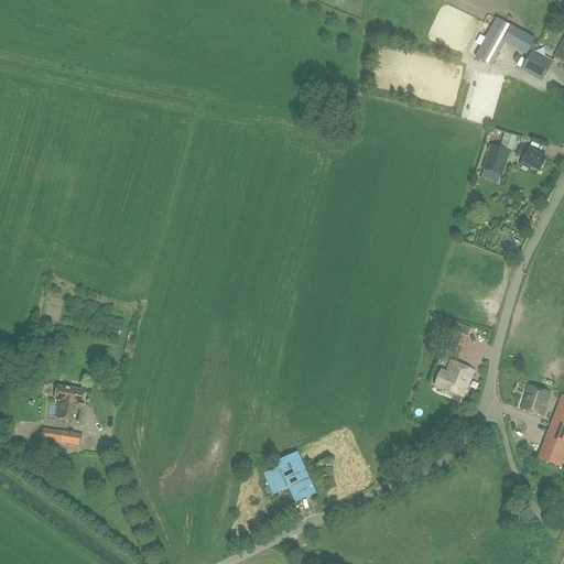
[(534,39),(497,19),(475,56),(490,65),(503,42),(527,54),(534,39)]
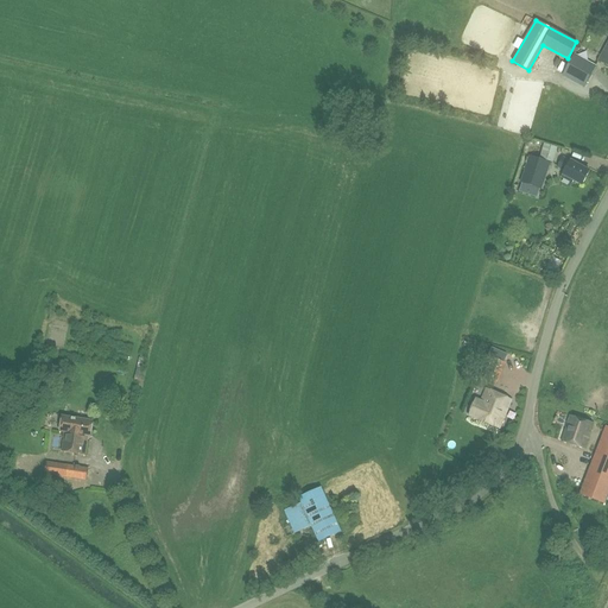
[(563,76),(583,88),(595,67),(574,55),(563,76)]
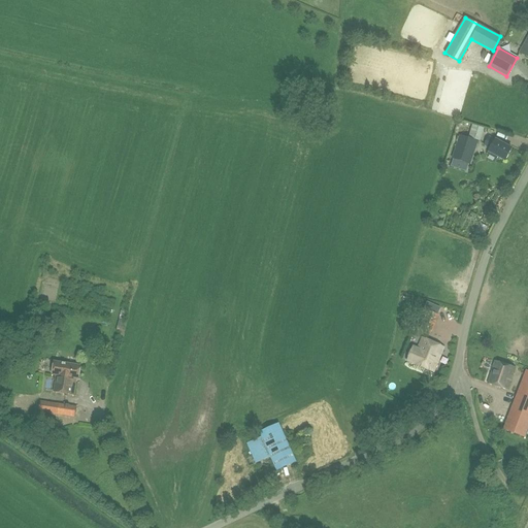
[(470,132),(468,138),(481,142),(483,135),(470,132)]
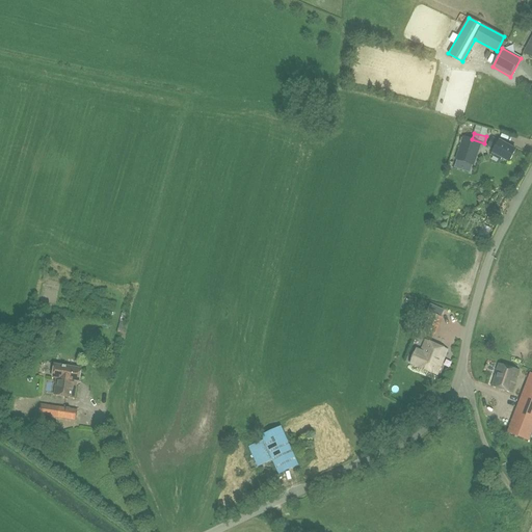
[(474,165),(481,143),(463,137),(455,159),(474,165)]
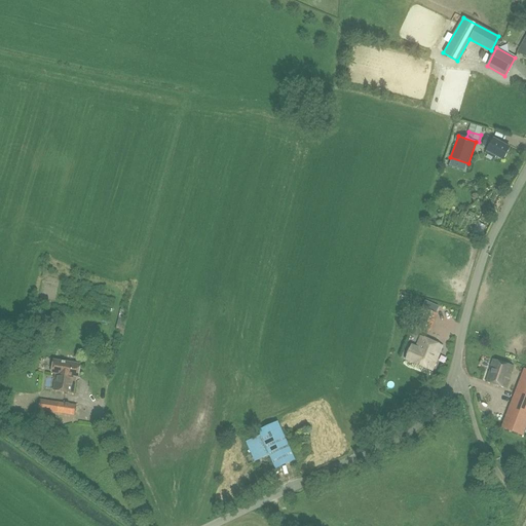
[(510,148),(493,140),(487,137),(483,145),(489,148),(486,154),(495,159),(496,156),(503,160),(510,148)]
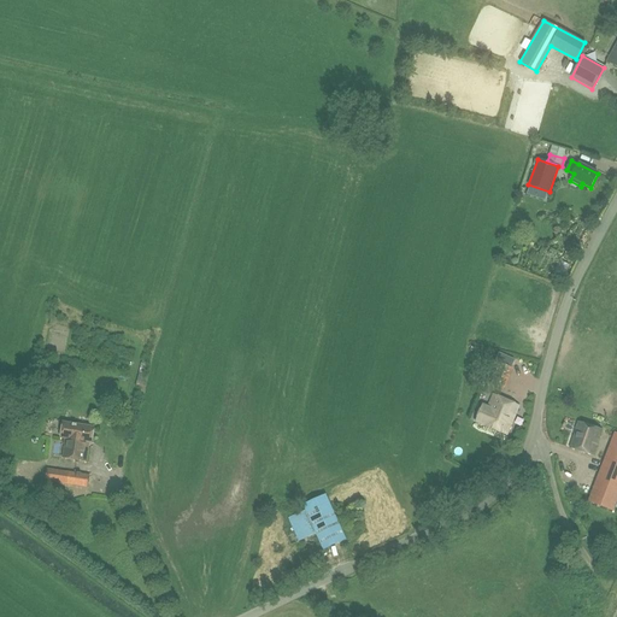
[(47,386),(54,359),(43,357),(36,383),(47,386)]
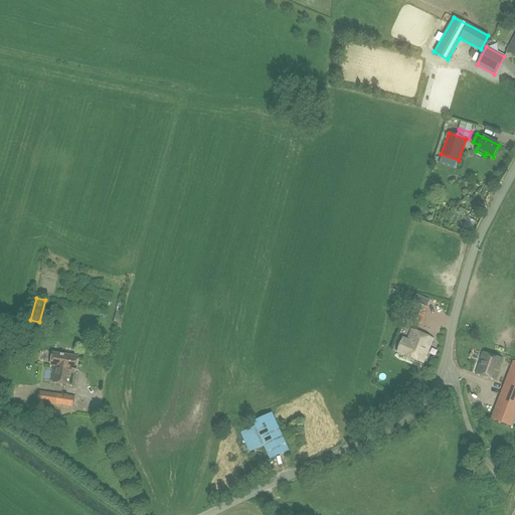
[(410,320),(420,324),(427,308),(417,303),(410,320)]
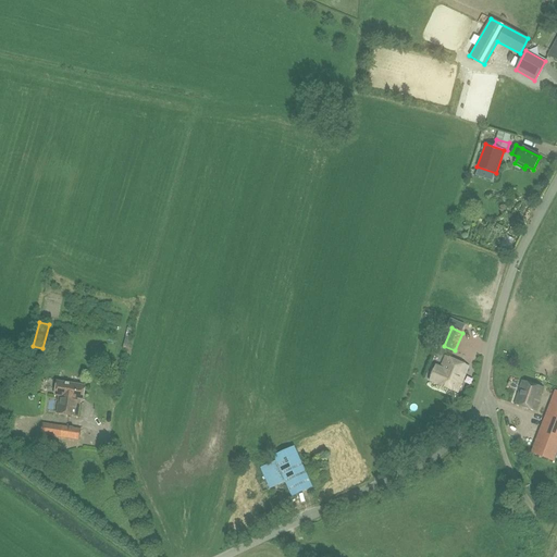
[(428,348),(431,341),(424,338),(421,345),(428,348)]
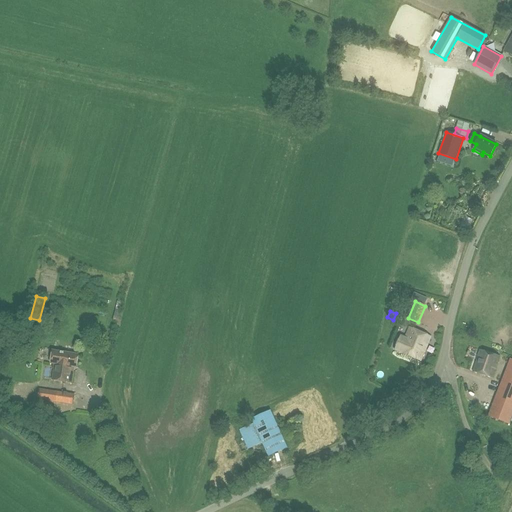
[(420,361),(430,337),(409,328),(405,338),(400,336),(395,350),(420,361)]
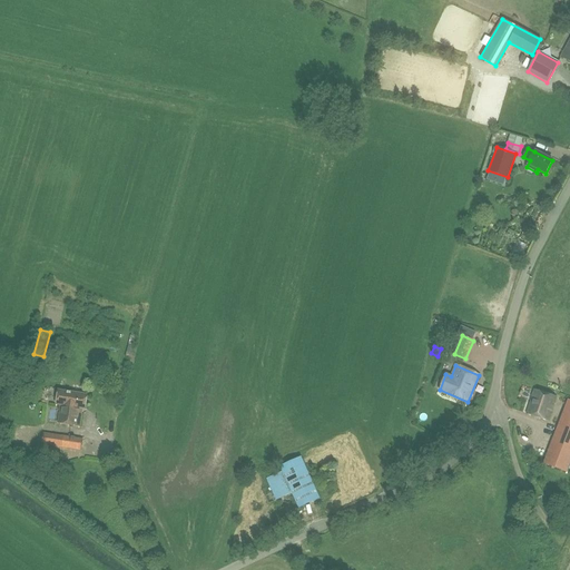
[(548,421),(556,396),(534,390),(527,413),(548,421)]
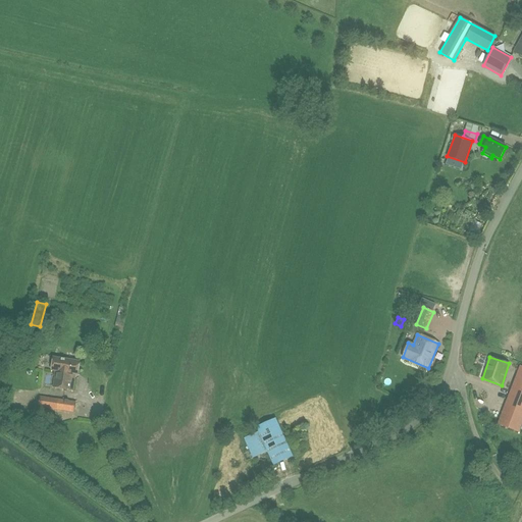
[(80,362),(54,358),(52,370),(54,371),(53,376),(55,376),(53,387),(73,390),(75,374),(77,375),(80,362)]
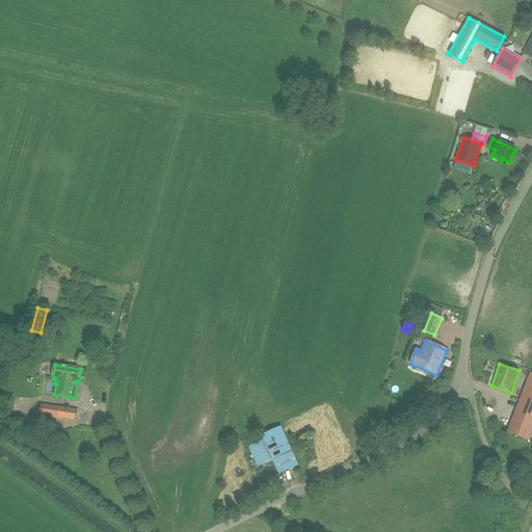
[(531,374),(508,432),(528,441),(529,437),(531,429),(531,374)]
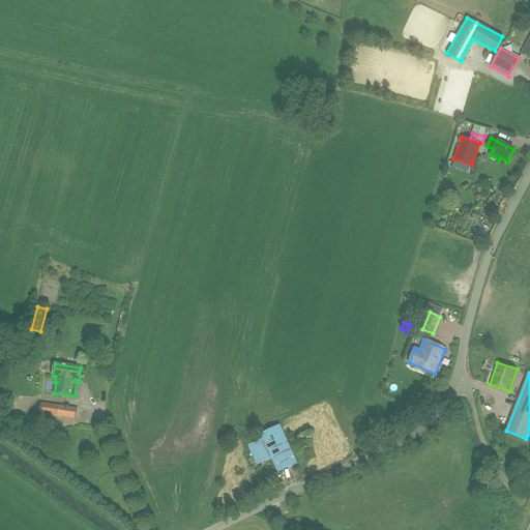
[(77,408),(40,403),(39,413),(76,418),(77,408)]
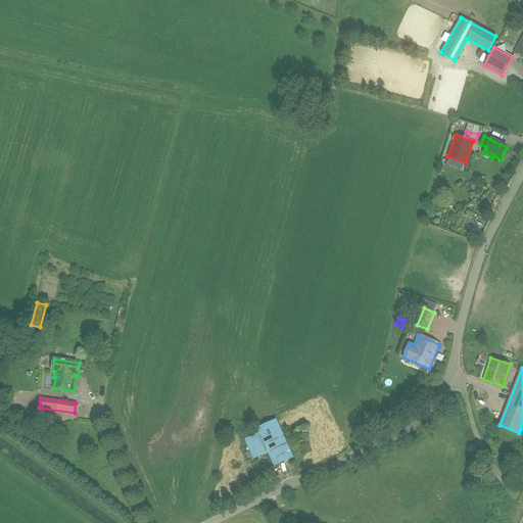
[(269,453),(274,465),(275,466),(293,457),(276,420),(257,428),(259,432),(244,439),(253,459),(269,453)]
